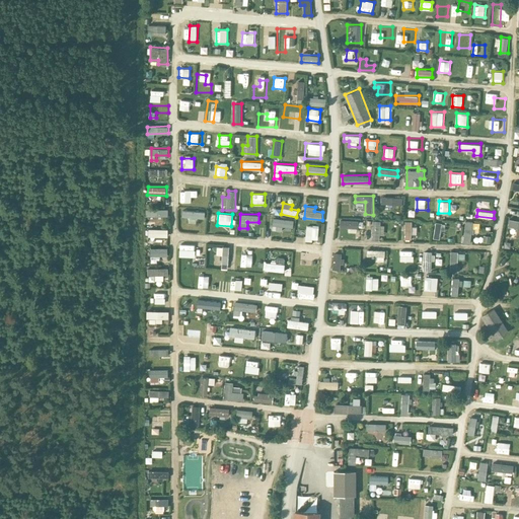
[(273,230),(282,231),(282,226),(293,227),(294,219),(273,218),(273,230)]
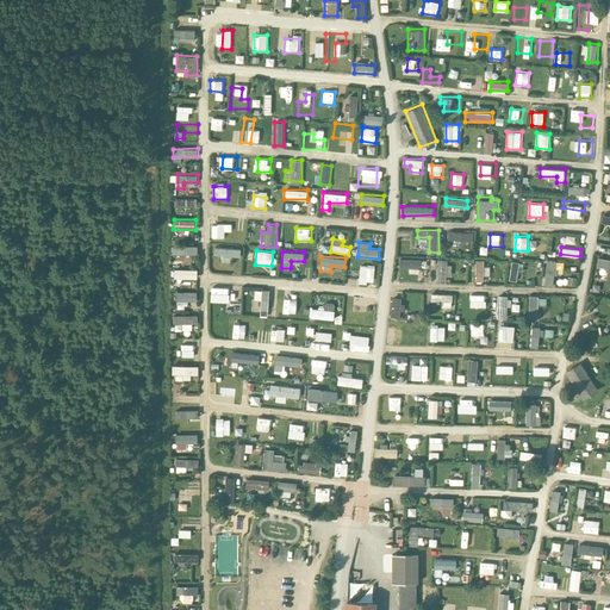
[(399,268),(410,268),(410,273),(421,273),(421,257),(399,257),(399,268)]
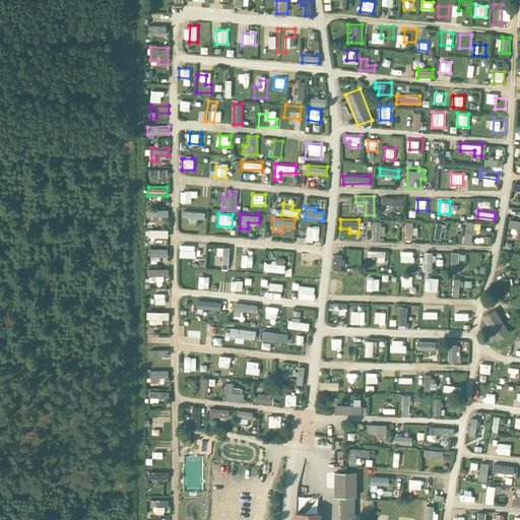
[(373,241),(381,241),(381,220),(373,220),(373,241)]
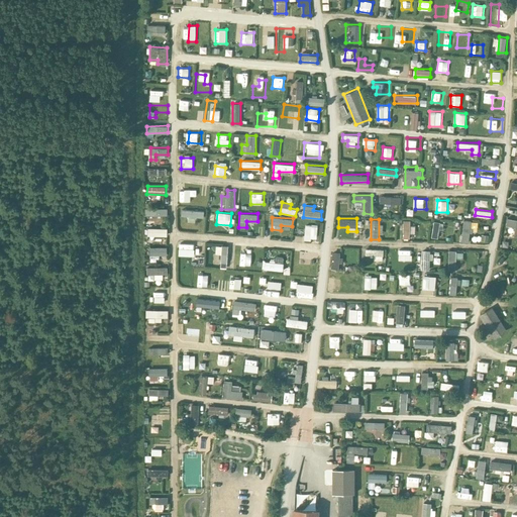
[(461,241),(469,242),(471,220),(463,219),(461,241)]
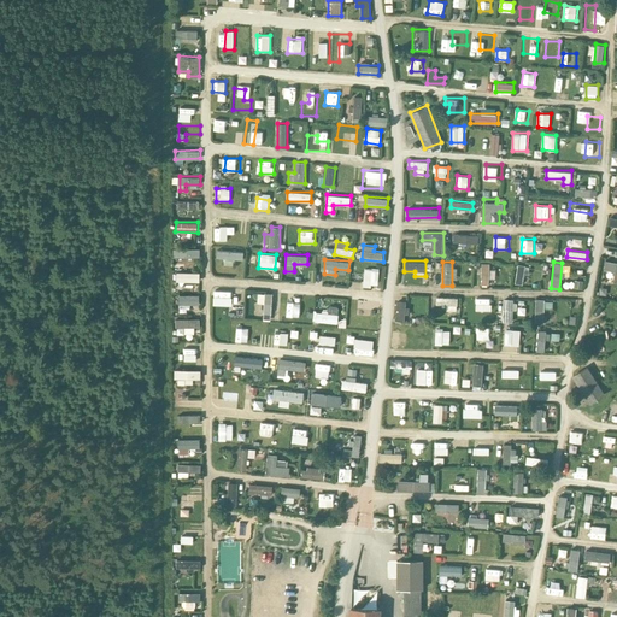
[(529,274),(530,266),(518,264),(515,282),(522,285),(524,272),(529,274)]
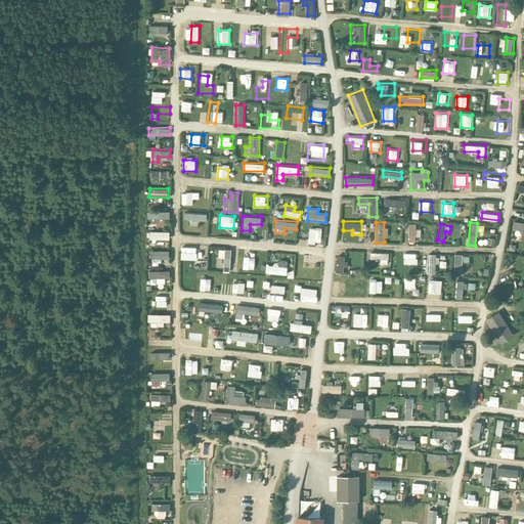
[(309,242),(321,243),(322,228),(310,227),(309,242)]
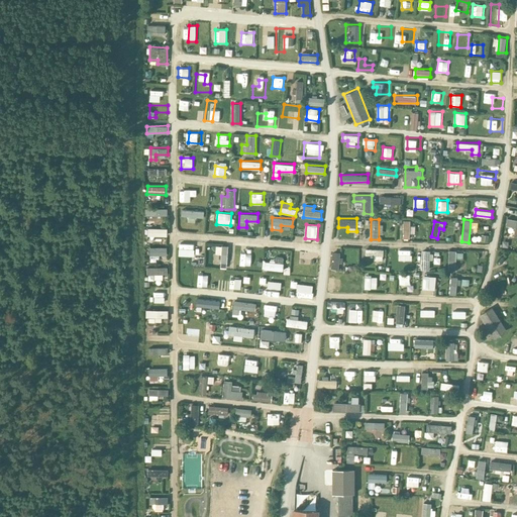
[(168,236),(168,228),(147,227),(147,235),(168,236)]
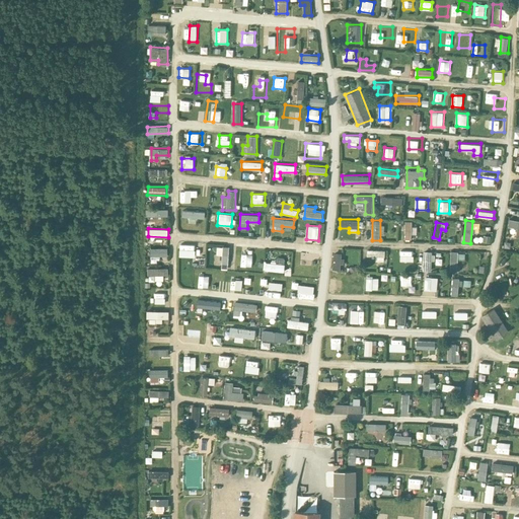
[(194,256),(194,244),(179,243),(179,256),(194,256)]
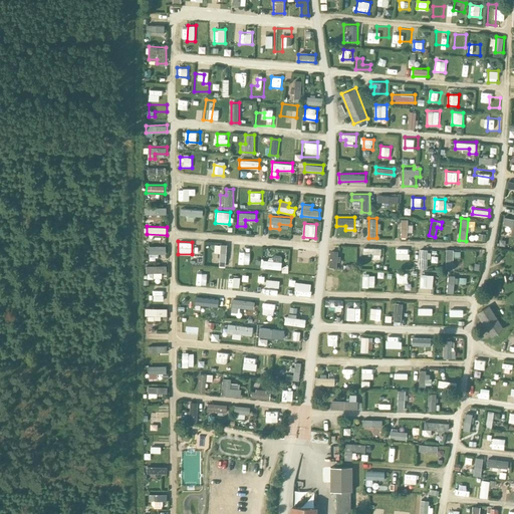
[(220,252),(220,265),(227,265),(227,244),(215,244),(215,252),(220,252)]
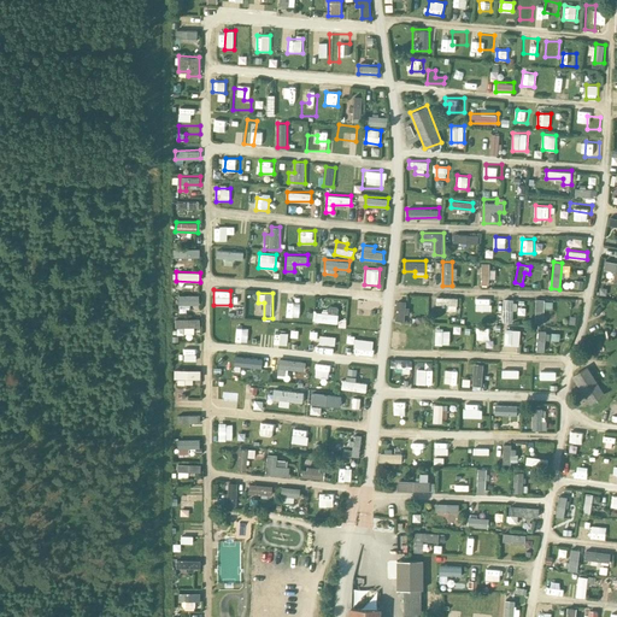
[(178,294),(178,306),(199,306),(199,294),(178,294)]
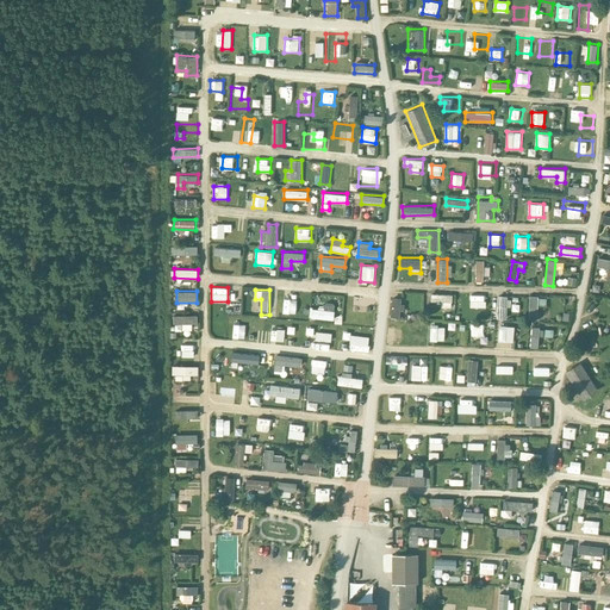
[(288,316),(288,303),(294,303),(294,293),(279,293),(278,315),(288,316)]
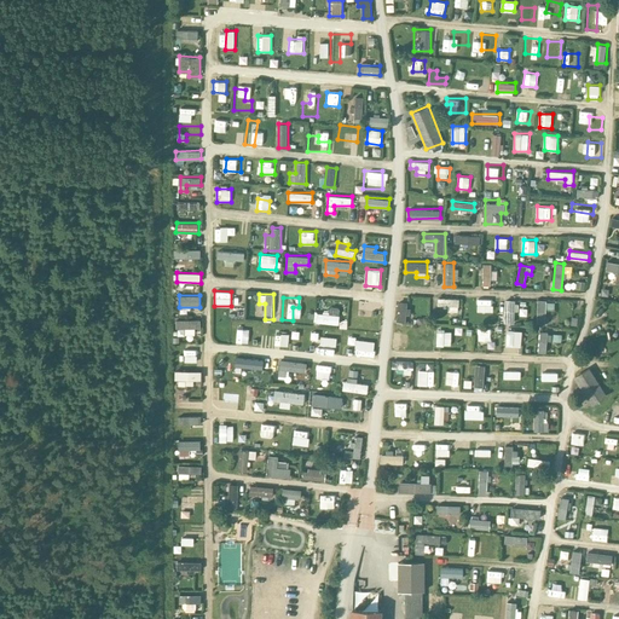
[(460,312),(460,298),(435,298),(435,305),(449,305),(449,312),(460,312)]
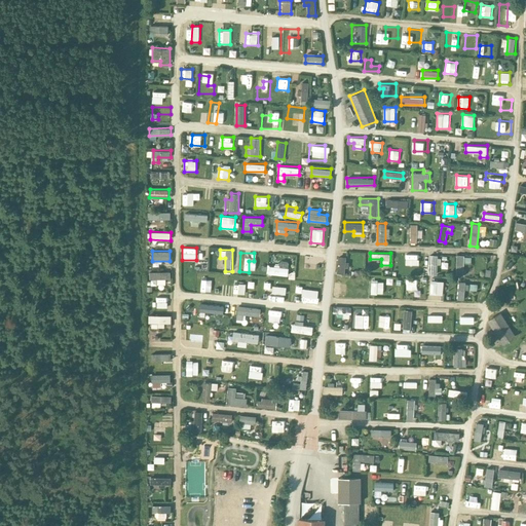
[(406,264),(419,265),(420,254),(407,254),(406,264)]
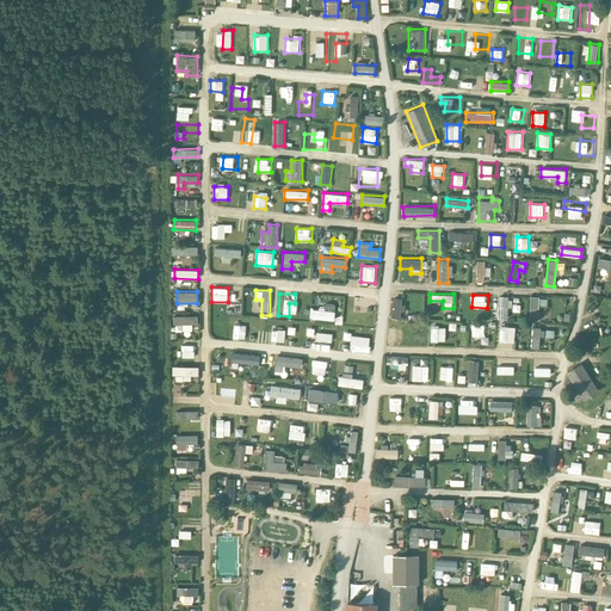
[(510,319),(510,296),(499,295),(499,319),(510,319)]
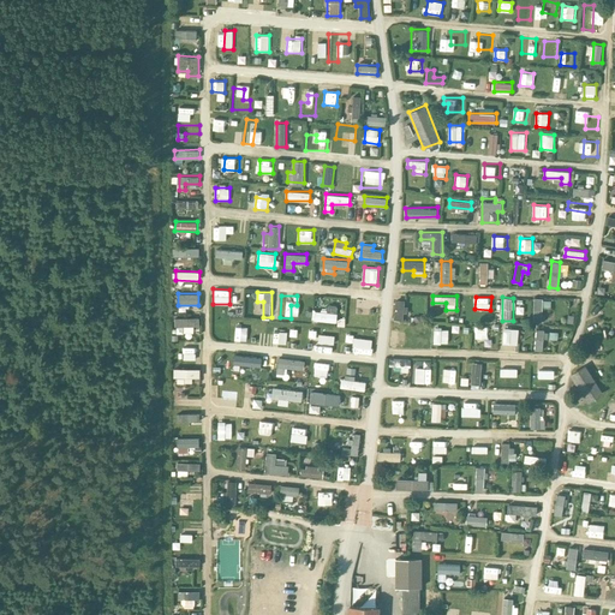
[(394,318),(402,320),(406,300),(398,298),(394,318)]
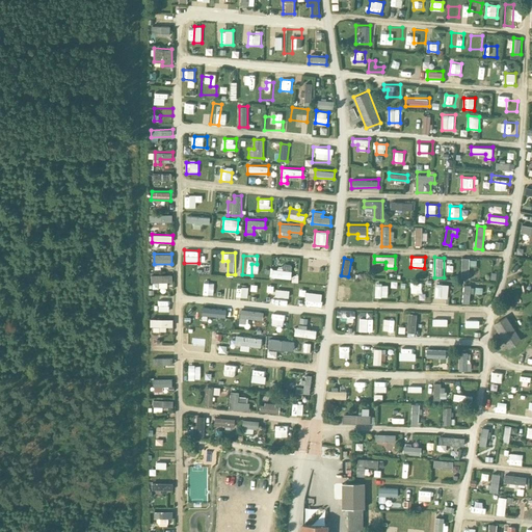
[(477,264),(477,259),(462,258),(461,277),(471,277),(471,264),(477,264)]
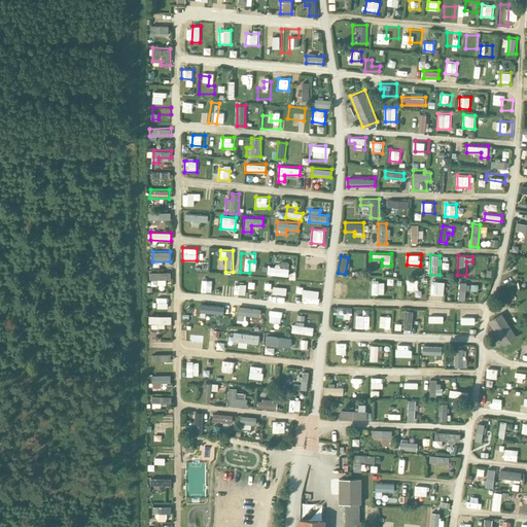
[(268,266),(268,271),(258,270),(258,273),(288,277),(289,269),(268,266)]
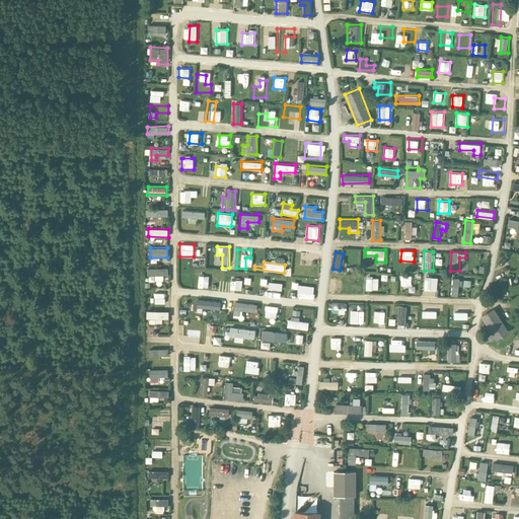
[(234,288),(234,278),(224,277),(224,287),(234,288)]
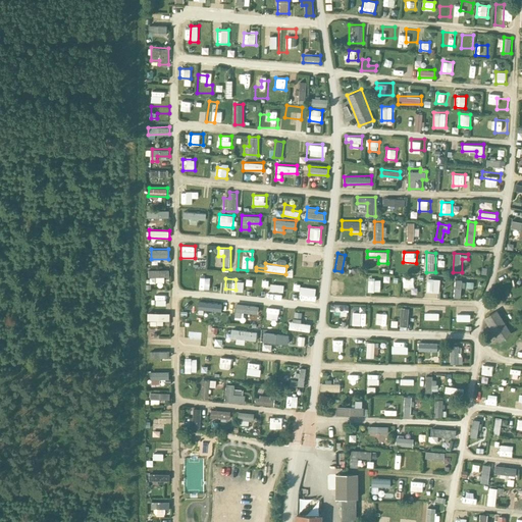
[(368,278),(368,292),(381,292),(381,279),(368,278)]
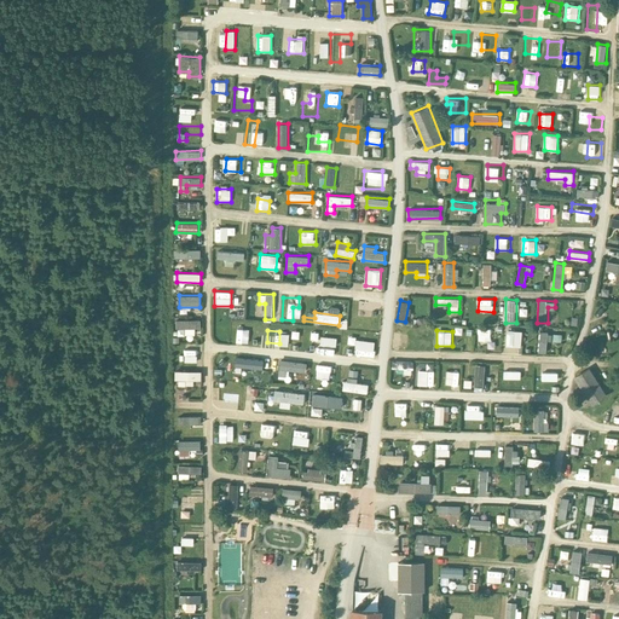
[(522,347),(522,330),(507,330),(507,346),(522,347)]
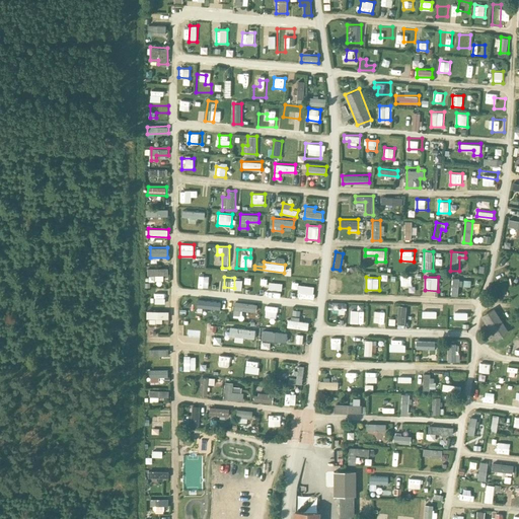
[(332,282),(332,290),(343,290),(343,283),(332,282)]
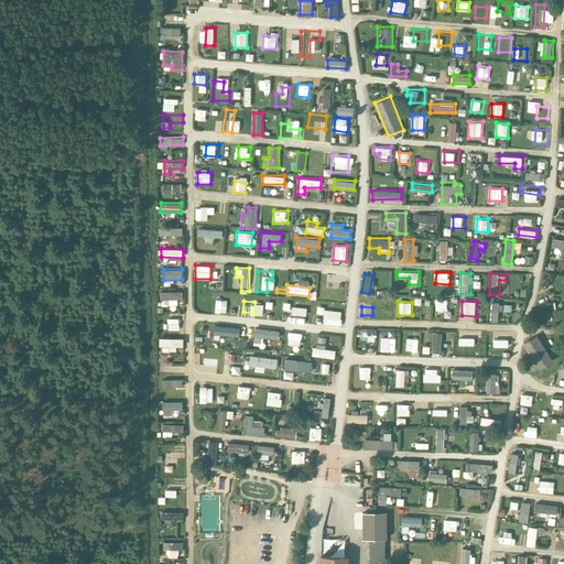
[(169,317),(169,329),(181,329),(181,317),(169,317)]
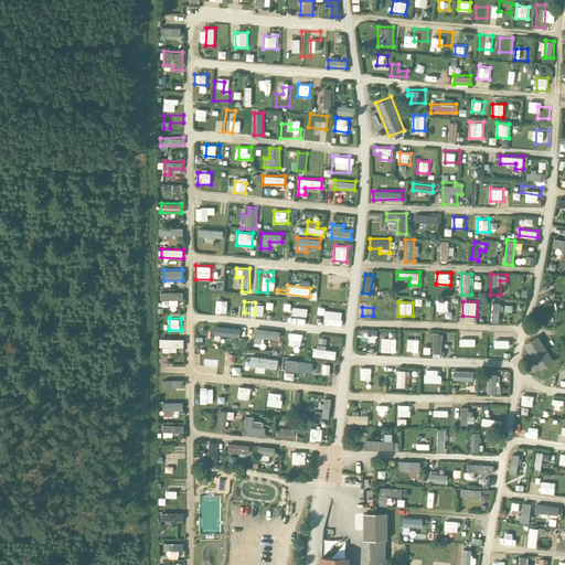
[(216,324),(214,333),(240,338),(241,329),(216,324)]
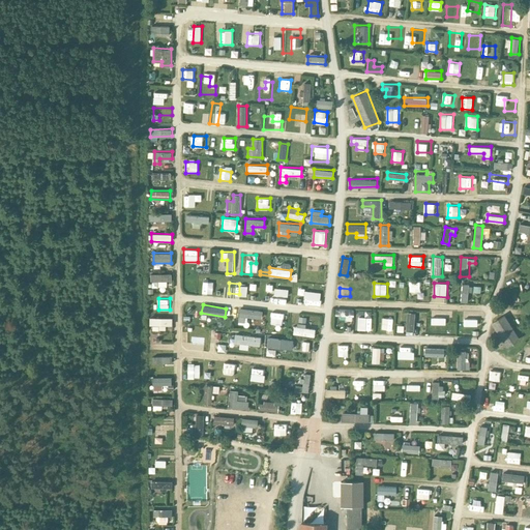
[(347,315),(346,320),(353,321),(354,310),(336,307),(335,314),(347,315)]
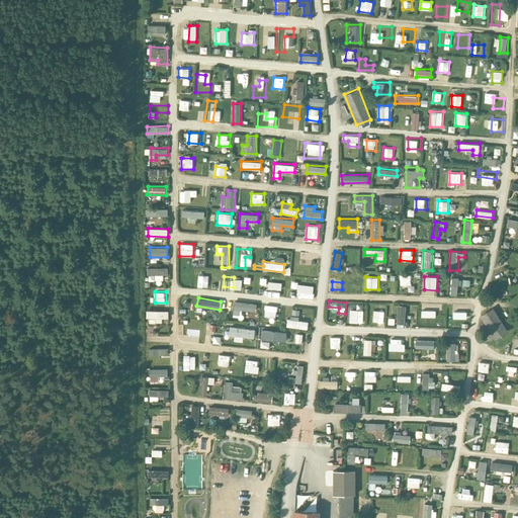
[(240,315),(240,311),(256,311),(257,301),(234,301),(233,315),(240,315)]
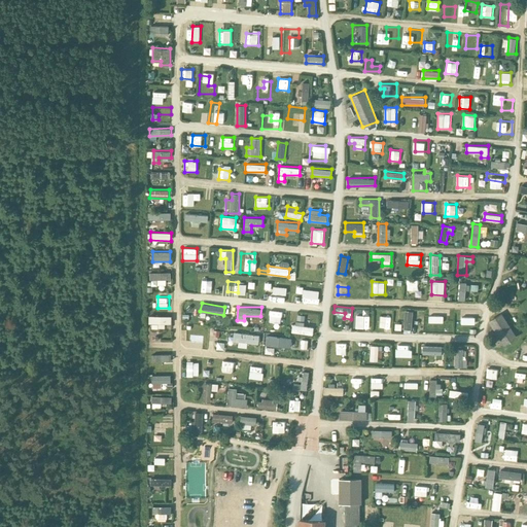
[(277,332),(284,332),(284,310),(278,310),(278,317),(270,317),(270,326),(277,326),(277,332)]
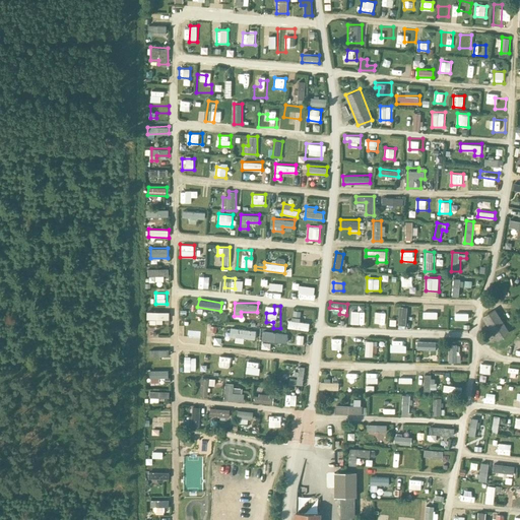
[(398,324),(407,324),(407,306),(399,306),(398,324)]
